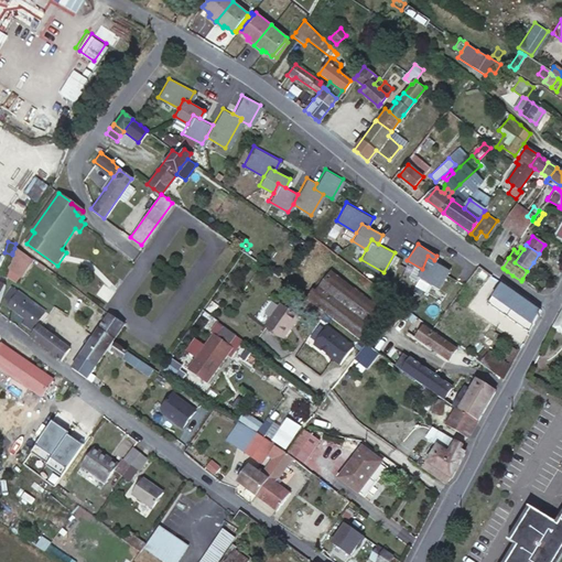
[(428,256),(422,269),(419,276),(439,287),(449,268),(434,260),(428,256)]
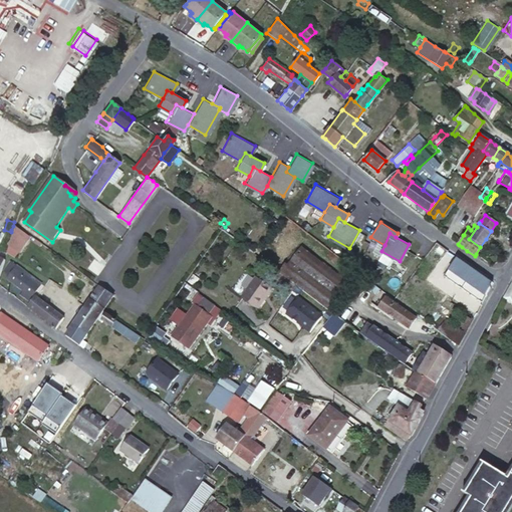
[(284,263),(278,271),(280,273),(300,287),(319,301),(328,307),(346,281),(341,278),(328,268),(314,258),(315,256),(298,244),(284,263)]
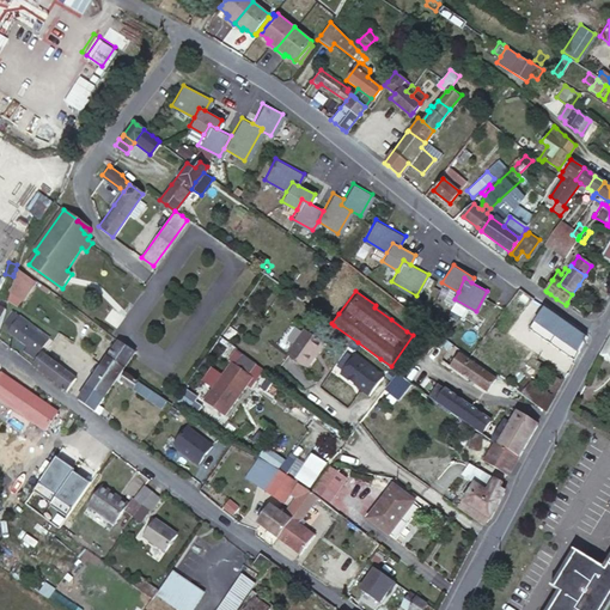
[(541,311),(543,306),(532,299),(531,298),(528,305),(538,313),(541,311)]
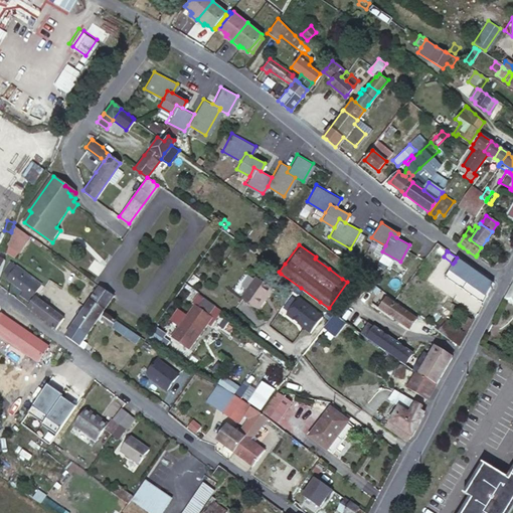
[(329,269),(342,279),(344,276),(319,259),(316,257),(315,259),(329,269)]
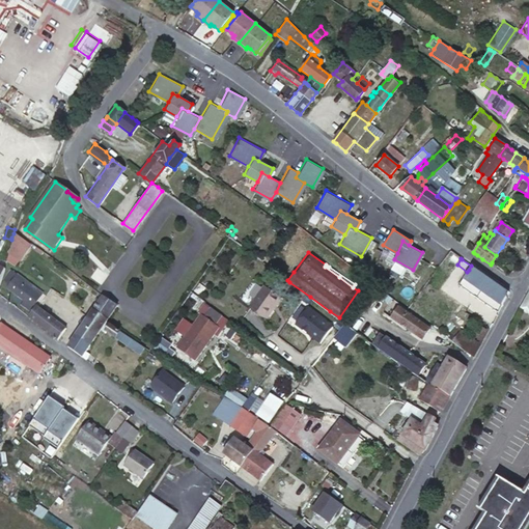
[(473,268),(471,266),(469,270),(467,272),(463,278),(471,283),(484,293),(485,294),(500,304),(507,290),(494,282),(485,276),(478,271),(473,268)]
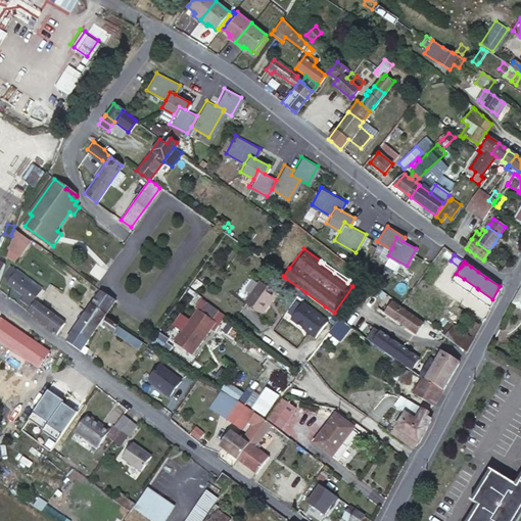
[(22,276),(8,266),(1,275),(7,280),(5,283),(24,296),(19,300),(28,305),(41,288),(22,276)]
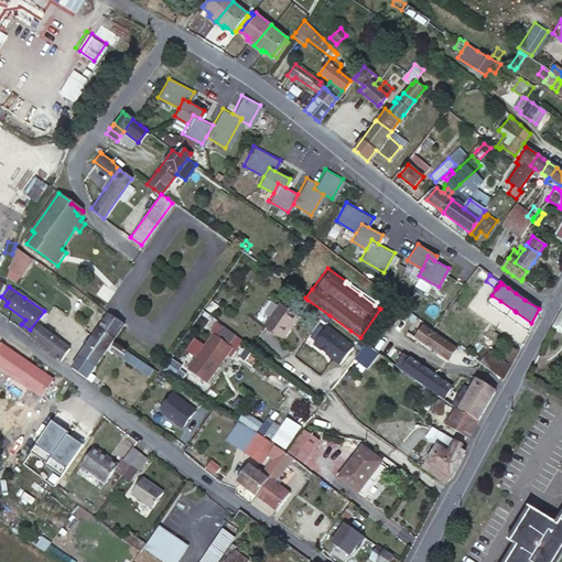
[(302,296),(305,298),(312,289),(309,287),(302,296)]
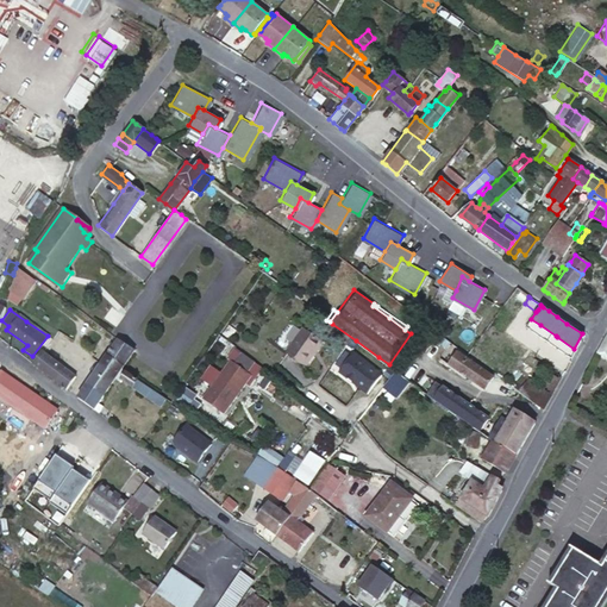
[(556,336),(540,325),(537,331),(552,340),(556,336)]
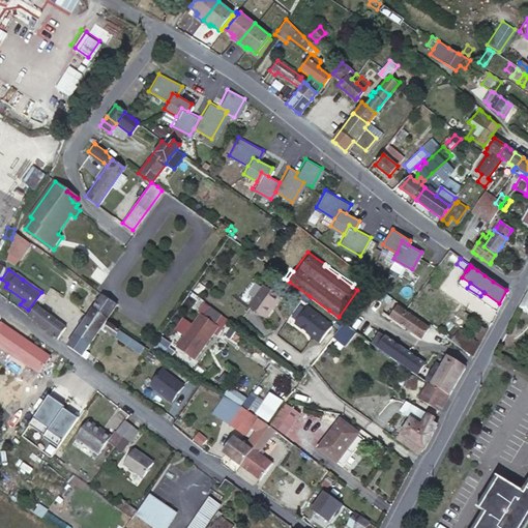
[(262,286),(247,304),(264,316),(279,297),(262,286)]
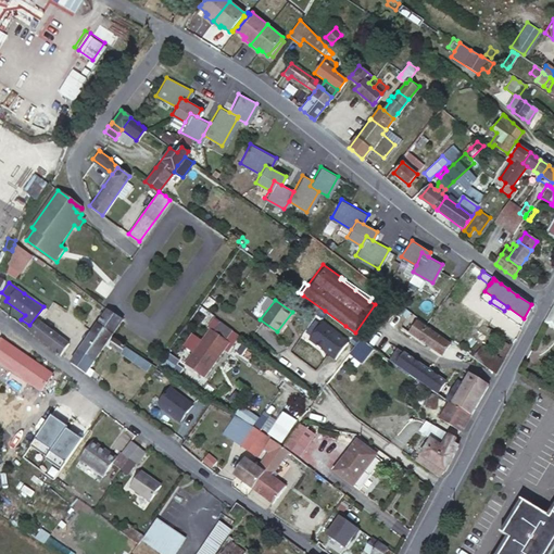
[(543,322),(542,324),(552,328),(553,324),(553,304),(550,310),(543,322)]
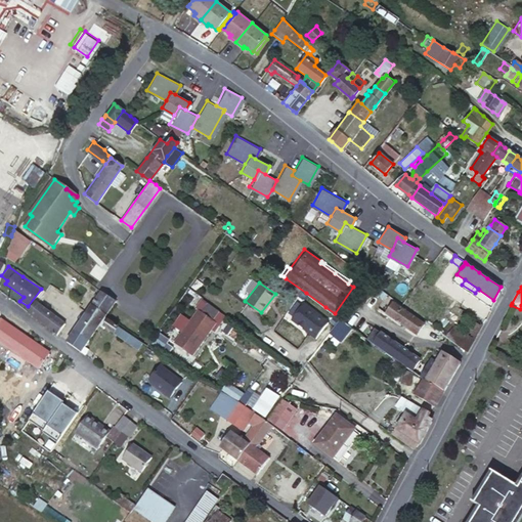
[(99,321),(102,316),(114,300),(111,299),(107,297),(102,294),(99,291),(89,307),(85,312),(99,321)]
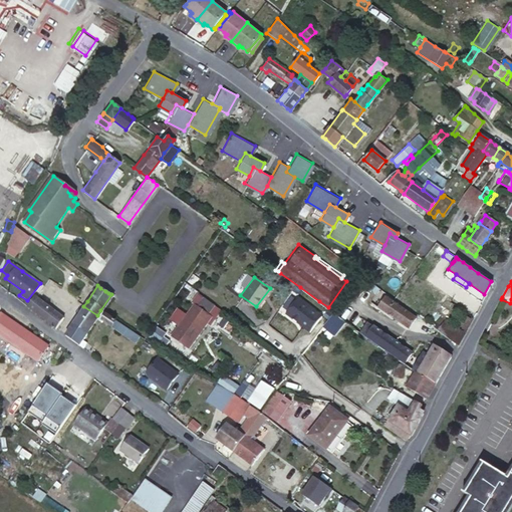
[(377,304),(379,306),(406,326),(414,316),(385,294),(377,304)]
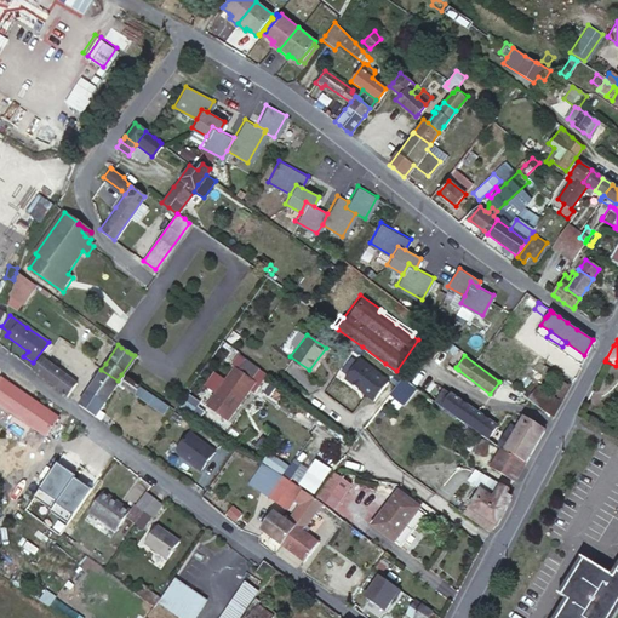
[(40,358),(32,370),(39,376),(61,392),(66,395),(74,383),(40,358)]
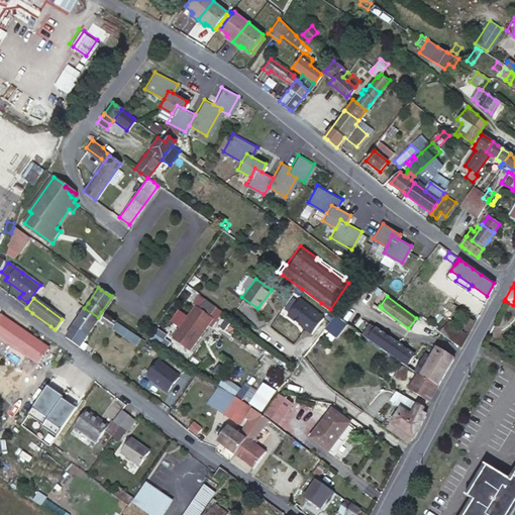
[(205,299),(199,308),(209,316),(216,306),(211,303),(205,299)]
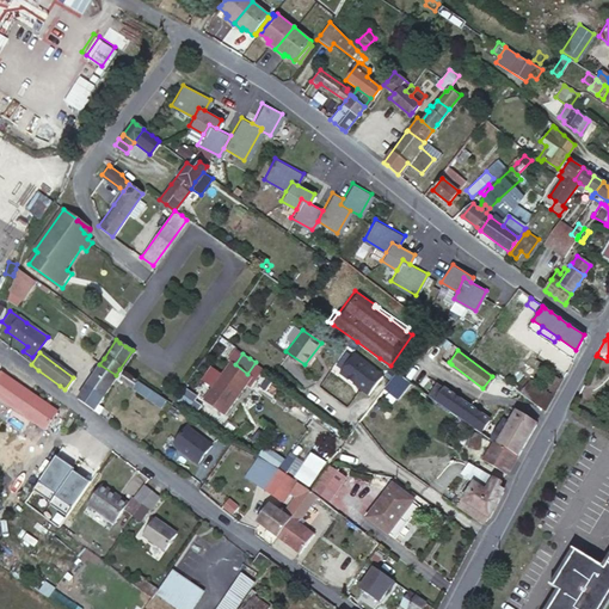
[(247,374),(235,364),(229,361),(203,398),(223,412),(250,375),(247,374)]
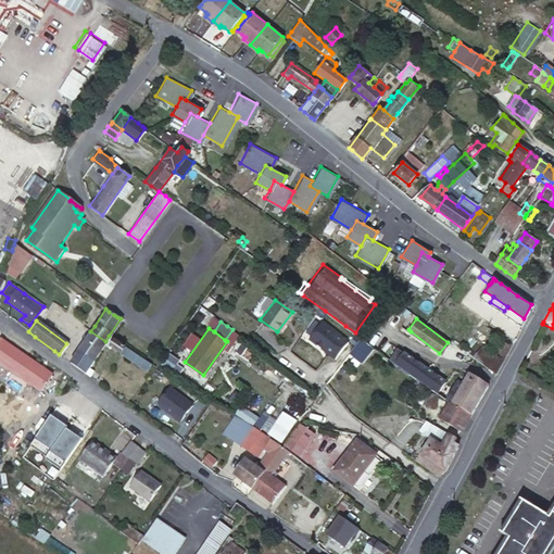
[(97,355),(101,348),(105,341),(90,331),(78,349),(76,352),(92,362),(97,355)]
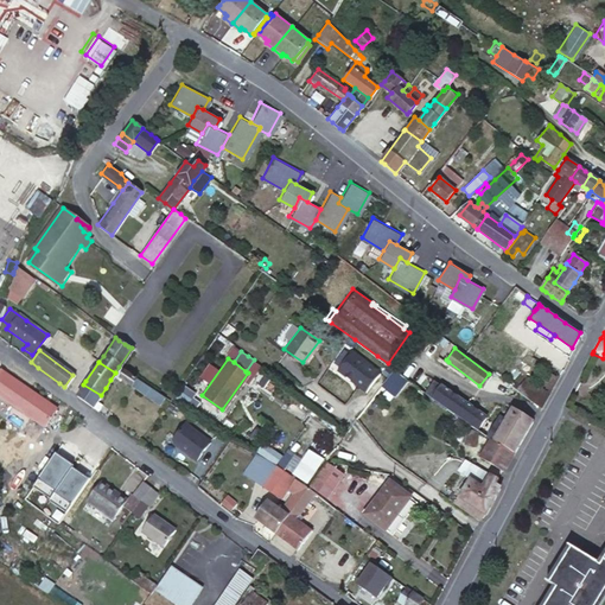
[(125,370),(119,367),(115,373),(110,380),(116,383),(118,381),(125,370)]
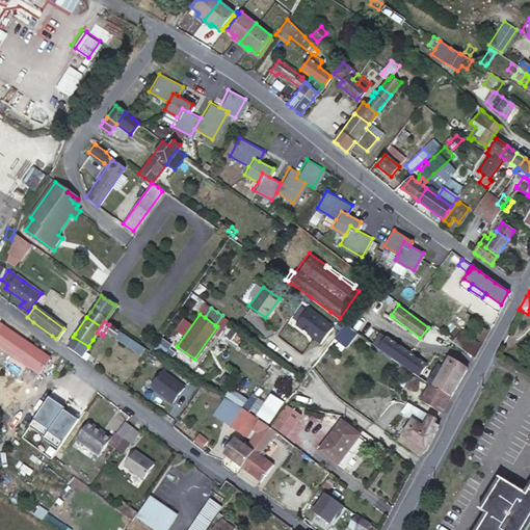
[(118,330),(109,324),(103,334),(112,340),(117,332),(118,330)]
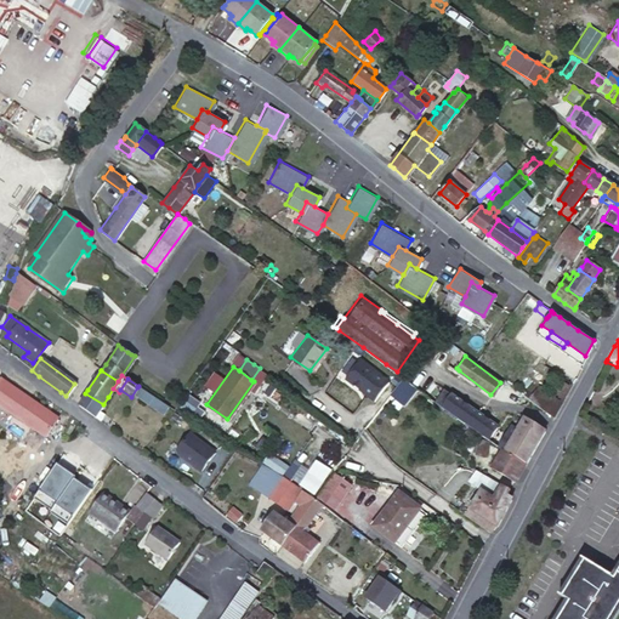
[(539,384),(528,398),(532,402),(544,410),(550,415),(552,418),(561,403),(563,399),(539,384)]
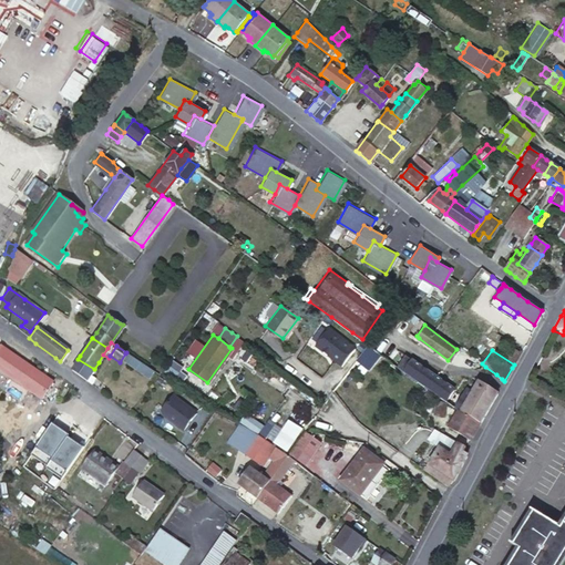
[(74,372),(85,381),(94,369),(78,359),(71,370),(74,372)]
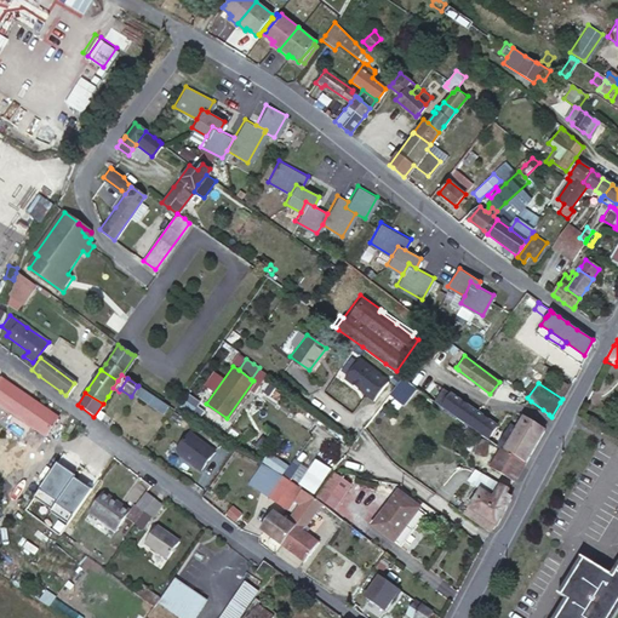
[(499,446),(503,448),(514,428),(504,423),(499,430),(470,408),(450,394),(441,405),(451,412),(462,419),(471,425),(481,433),(484,435),(497,444),(499,446)]
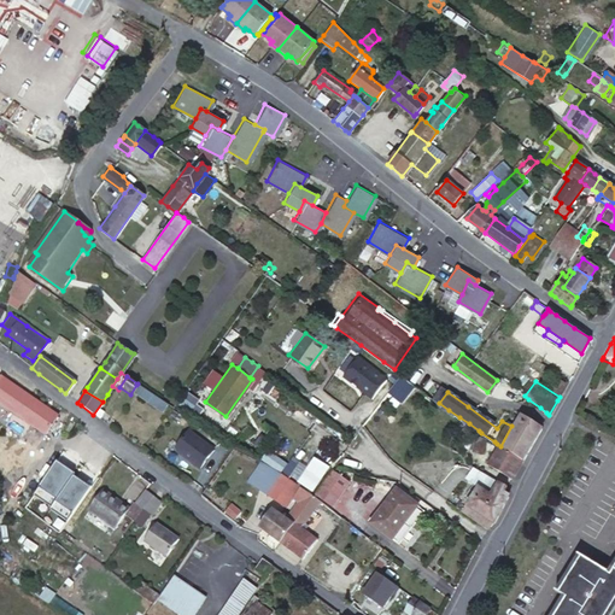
[(16,417),(45,437),(54,422),(58,419),(28,398),(19,411),(16,417)]
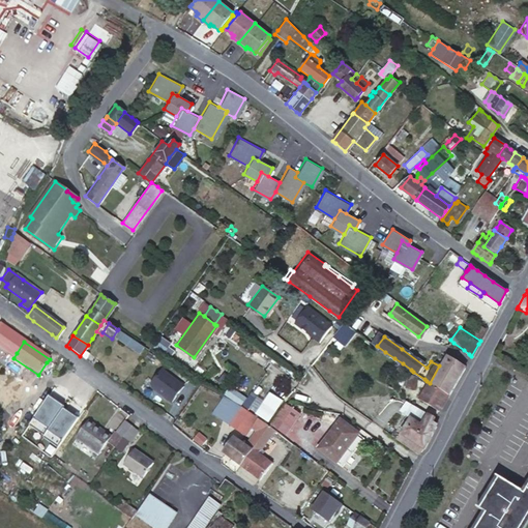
[(439,365),(430,383),(435,386),(447,394),(447,393),(452,384),(463,365),(444,356),(439,365)]
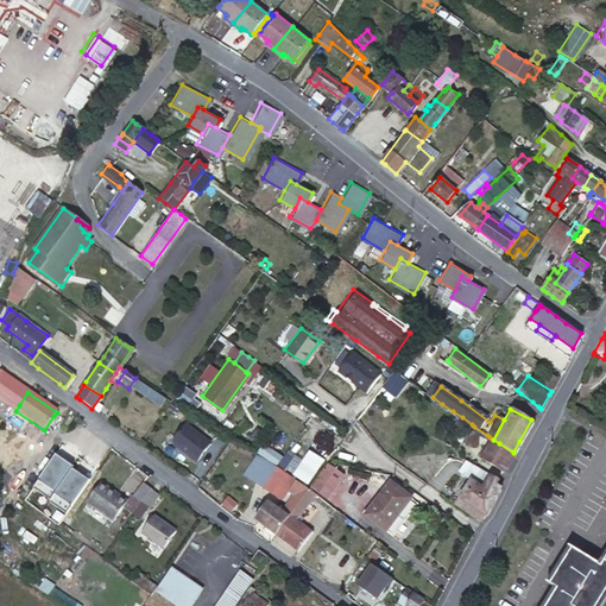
[(54,416),(44,430),(49,434),(62,416),(57,412),(54,416)]
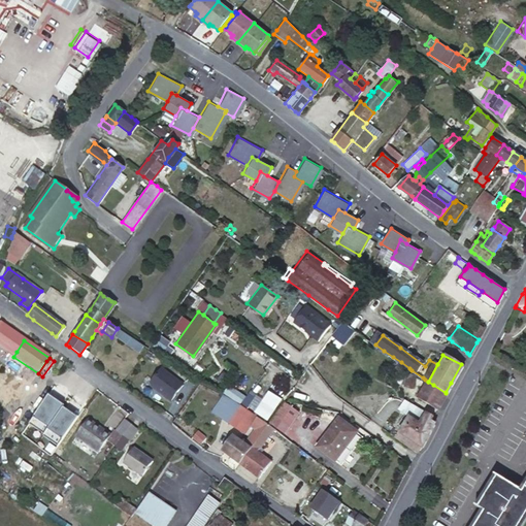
[(153,363),(141,377),(141,381),(162,395),(173,379),(153,363)]
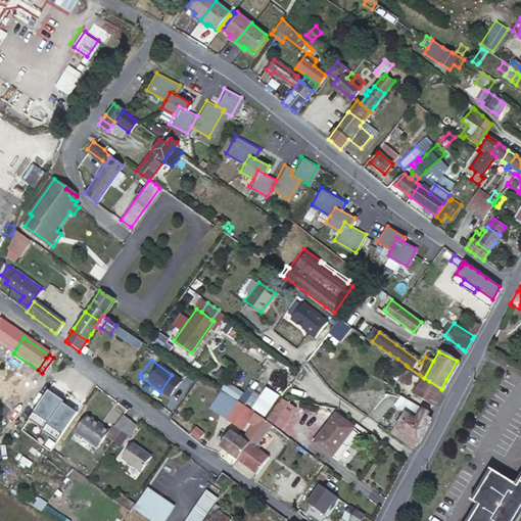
[(403,370),(399,382),(408,384),(411,372),(403,370)]
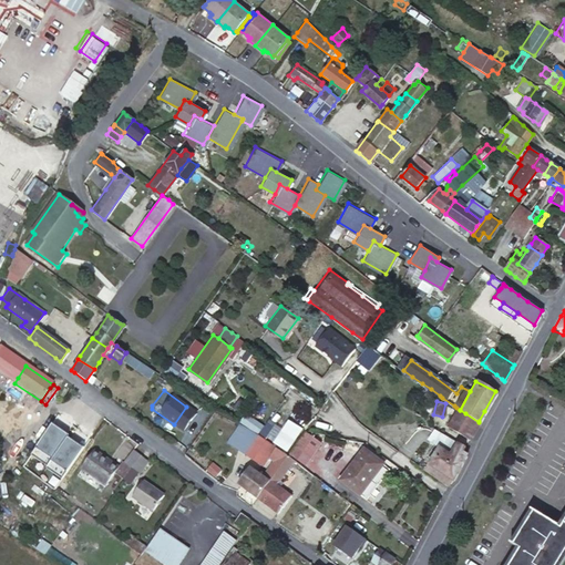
[(465,413),(460,410),(456,408),(447,425),(470,439),(472,434),(479,422),(465,413)]
